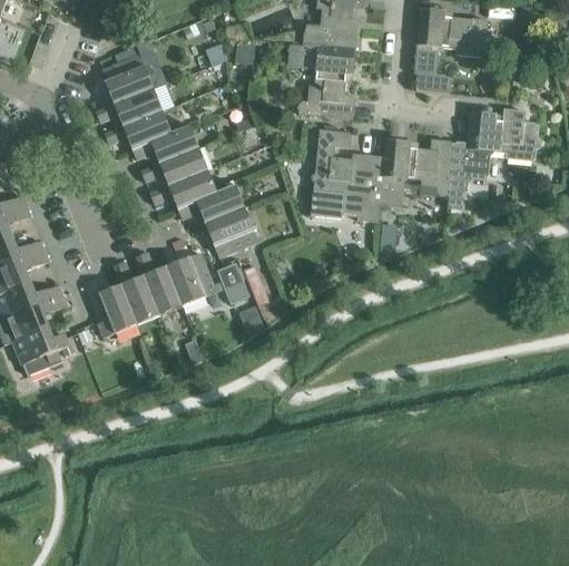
[(305,23),(303,44),(353,50),(355,26),(351,26),(353,5),(362,6),(362,0),(317,0),(316,6),(322,7),(321,26),(305,23)]
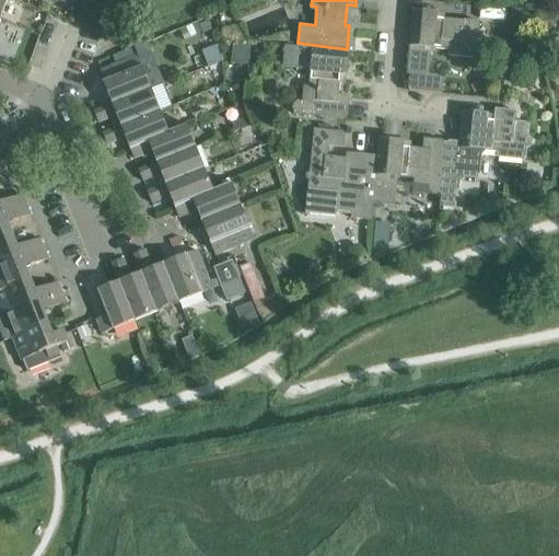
[(512,4),(509,24),(524,26),(526,7),(512,4)]
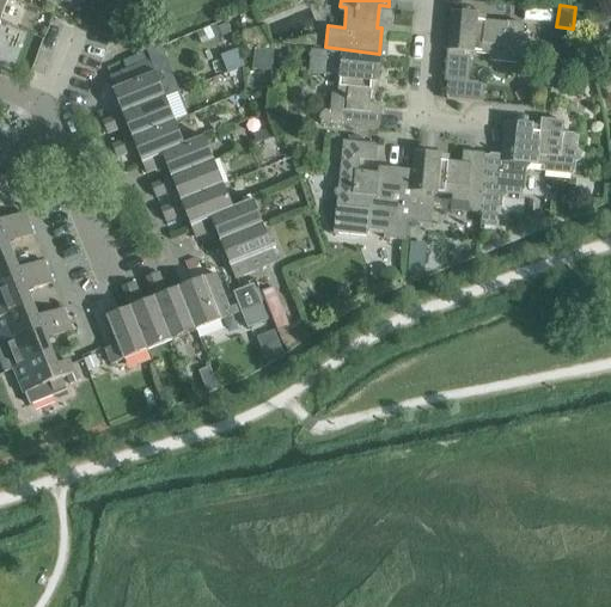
[(450,8),(443,78),(447,78),(446,94),(482,98),(483,80),(466,79),(470,48),(489,50),(489,56),(519,59),(523,22),(476,17),(476,12),(450,8)]
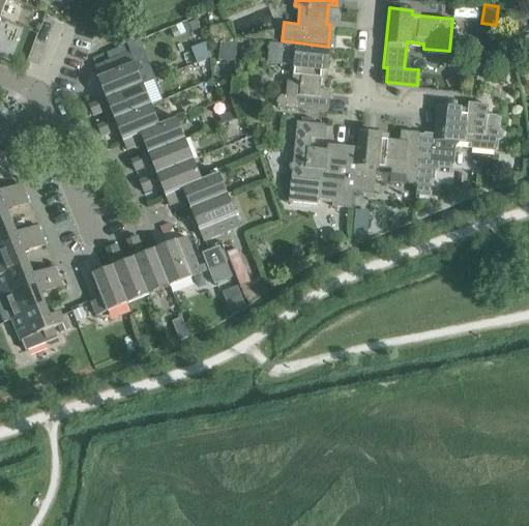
[(506,8),(504,24),(521,25),(523,10),(506,8)]
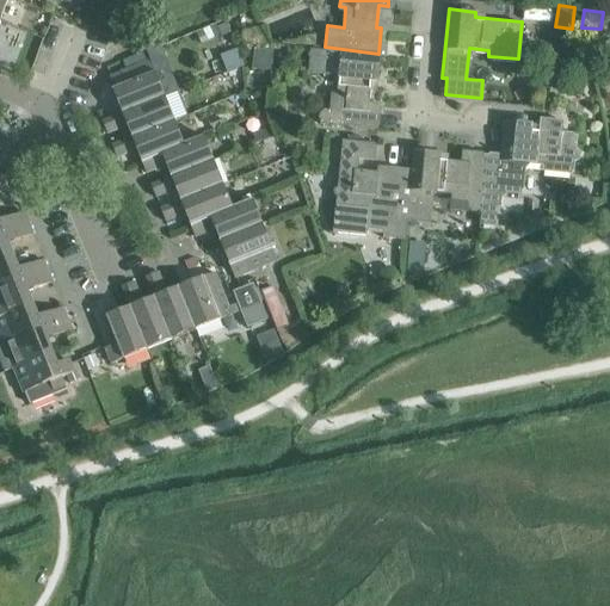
[(190,75),(192,82),(241,62),(239,44),(219,51),(223,61),(190,75)]
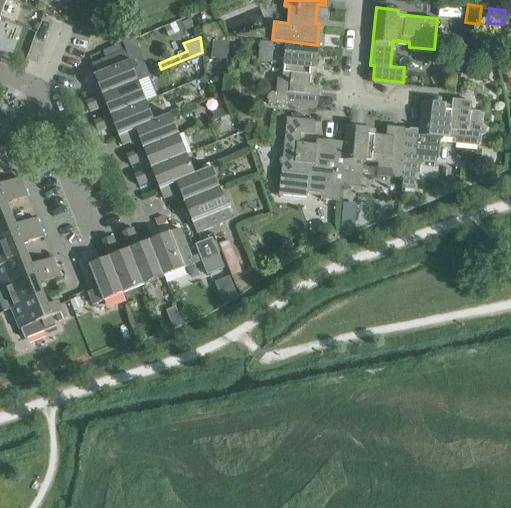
[(210,37),(208,49),(225,51),(226,39),(210,37)]
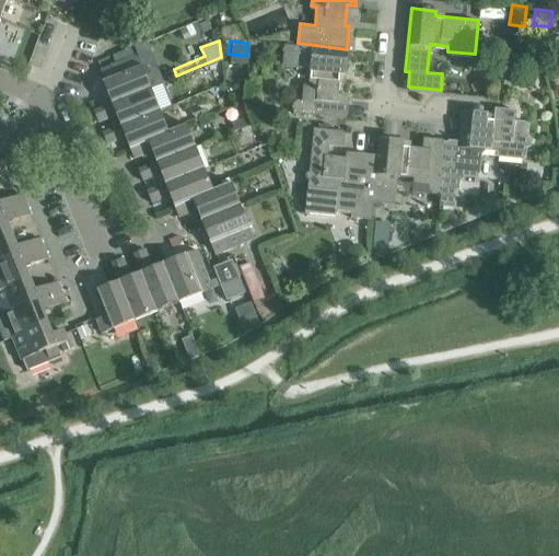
[(347,49),(298,43),(283,42),(281,64),(311,66),(309,84),(303,84),(302,100),(297,99),(293,103),(292,111),(345,115),(347,93),(338,92),(340,71),(345,72),(347,49)]
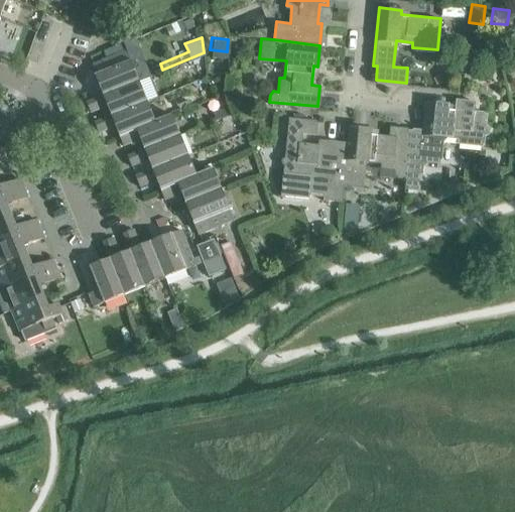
[(94,72),(103,94),(138,79),(126,47),(92,61),(96,72),(94,72)]
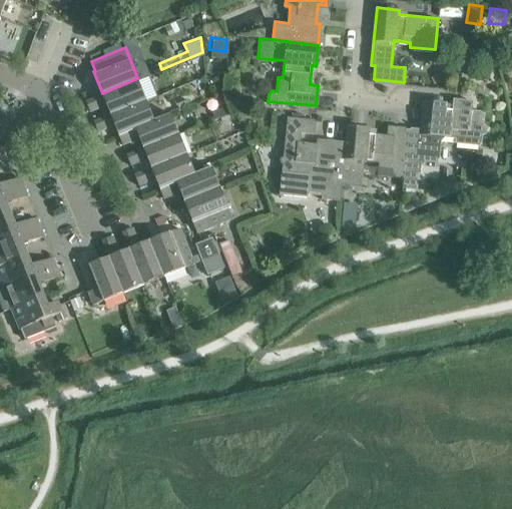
[(106,103),(110,113),(145,98),(137,78),(102,93),(85,99),(89,109),(106,103)]
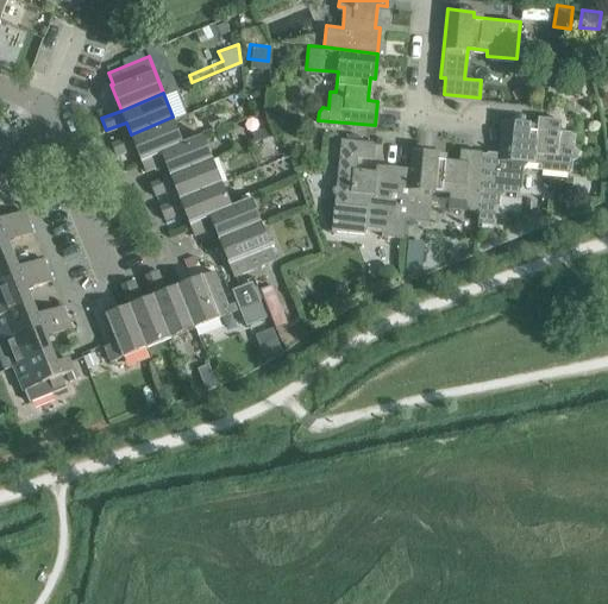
[(499,152),(484,151),(478,208),(477,219),(493,221),(495,202),(497,202),(500,188),(519,190),(522,158),(541,161),(541,167),(571,169),(575,132),(559,130),(561,117),(537,114),(536,127),(528,126),(528,123),(502,119),(499,152)]
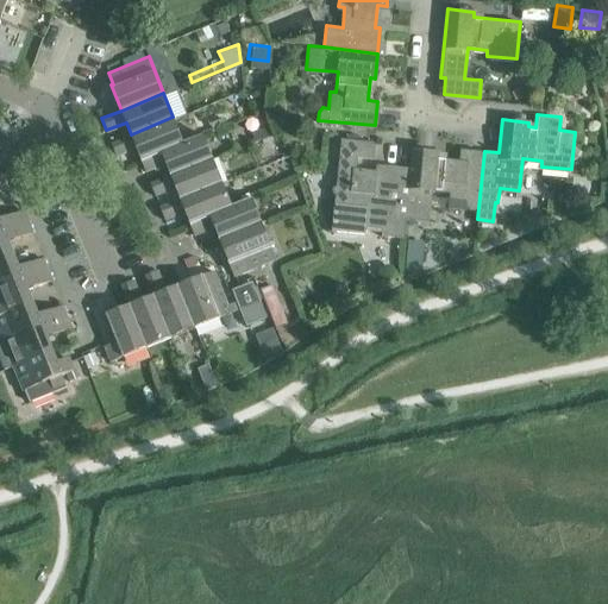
[(136,146),(140,158),(183,142),(182,139),(173,117),(131,134),(111,142),(116,153),(136,146)]
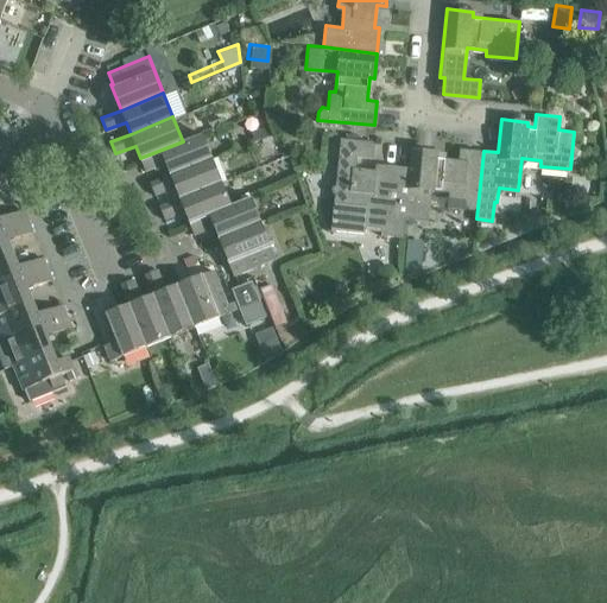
[(165,162),(170,173),(212,157),(202,132),(182,139),(183,141),(140,158),(145,170),(165,162)]
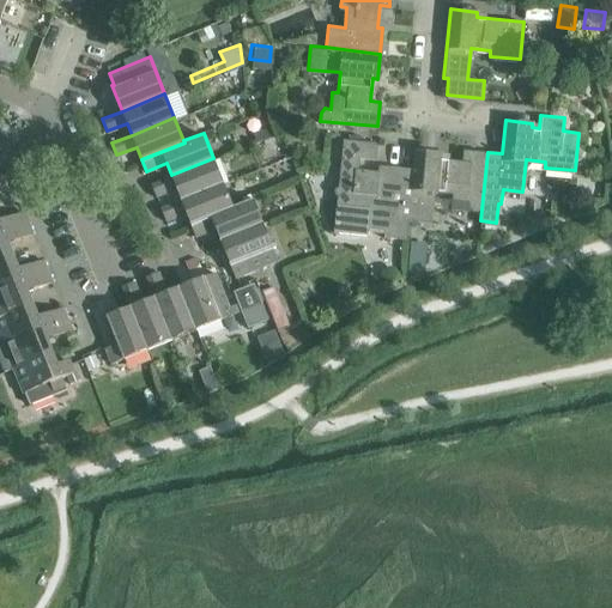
[(383,235),(406,237),(408,218),(412,169),(387,165),(387,170),(357,168),(358,154),(374,156),(376,140),(343,138),(338,186),(335,186),(333,189),(335,194),(337,194),(333,230),(338,231),(338,230),(368,233),(368,225),(383,226),(383,235)]
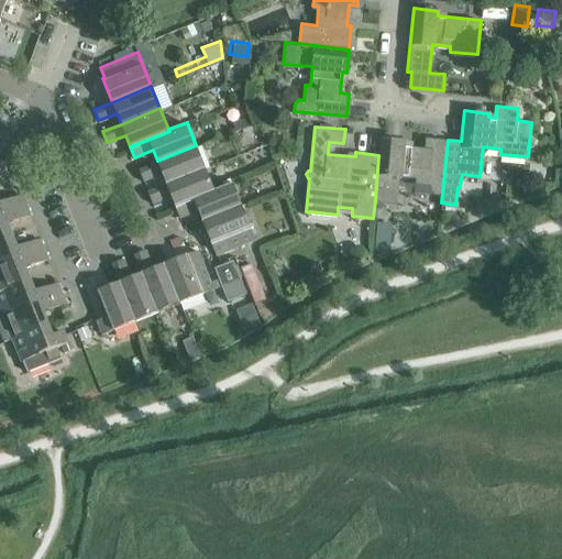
[(381,138),(378,155),(375,200),(395,203),(398,174),(417,175),(416,181),(431,183),(431,187),(434,192),(442,193),(448,140),(425,138),(423,146),(404,144),(404,140),(381,138)]
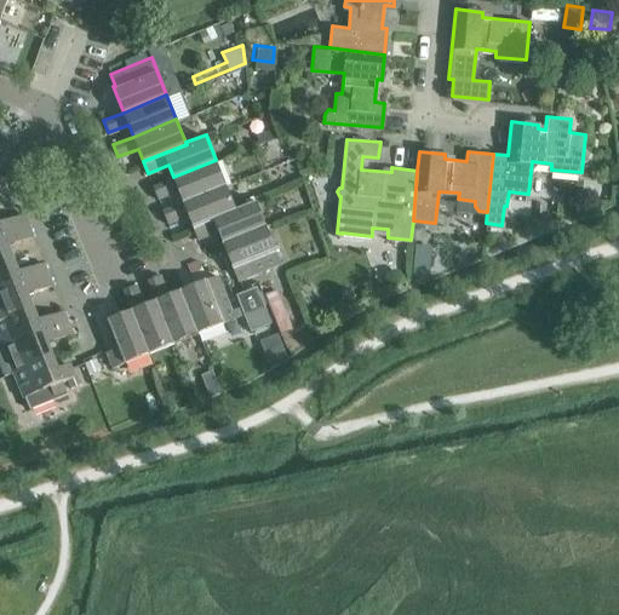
[(178,189),(183,201),(225,184),(216,160),(173,177),(153,185),(158,197),(178,189)]
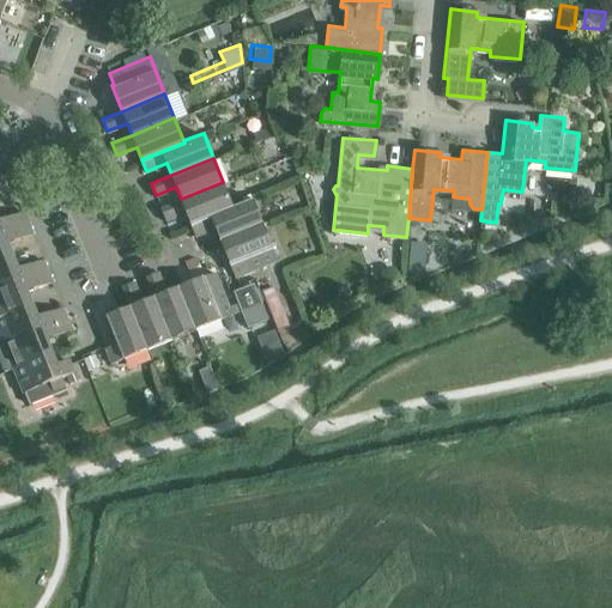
[(186,211),(191,223),(234,206),(232,205),(223,182),(181,199),(161,207),(165,219),(186,211)]
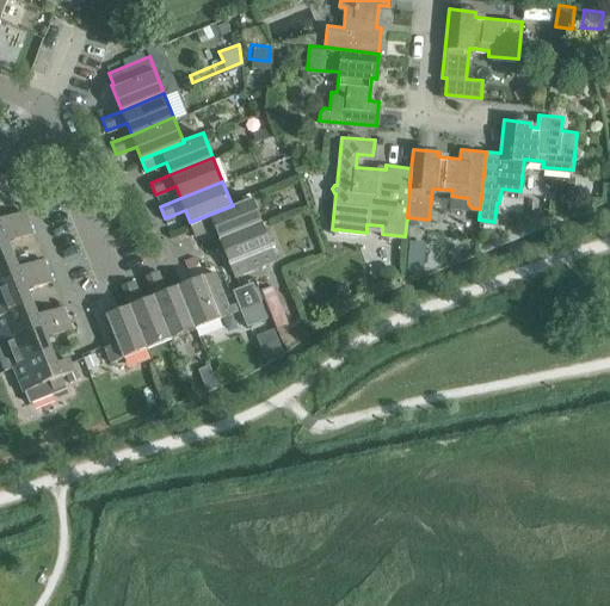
[(215,226),(220,237),(262,221),(252,196),(232,204),(233,205),(190,222),(195,234),(215,226)]
